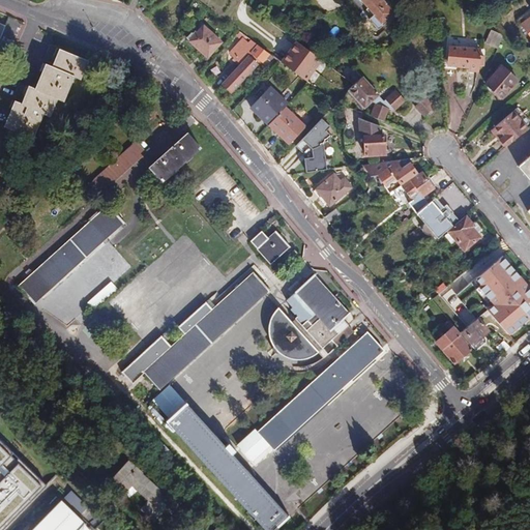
[(354,0),(354,2),(362,11),(359,15),(365,21),(367,19),(378,29),(395,13),(392,10),(388,5),(391,3),(388,1),(387,0),(354,0)]
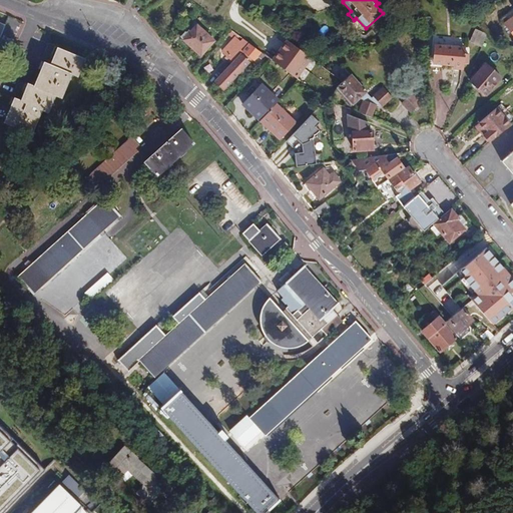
[(512,16),(504,23),(512,34),(512,16)]
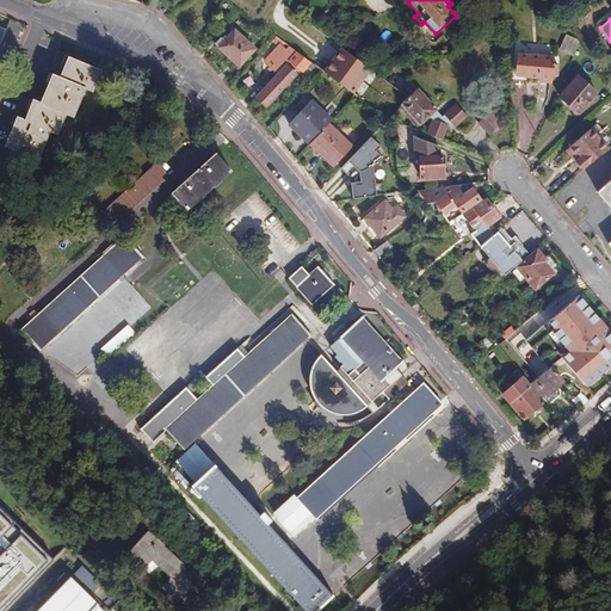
[(239,66),(254,49),(234,30),(218,48),(239,66)]
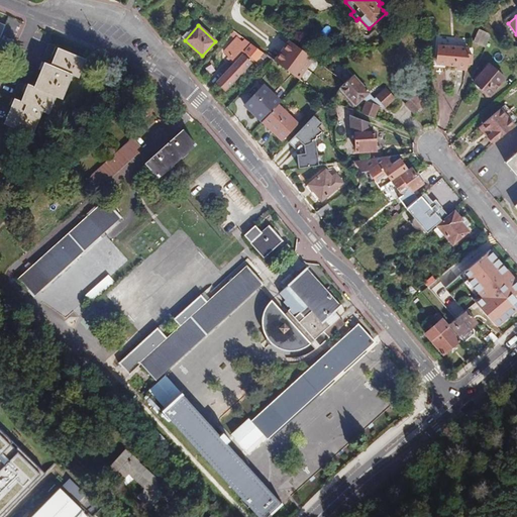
[(491,34),(478,29),(473,42),(485,47),(491,34)]
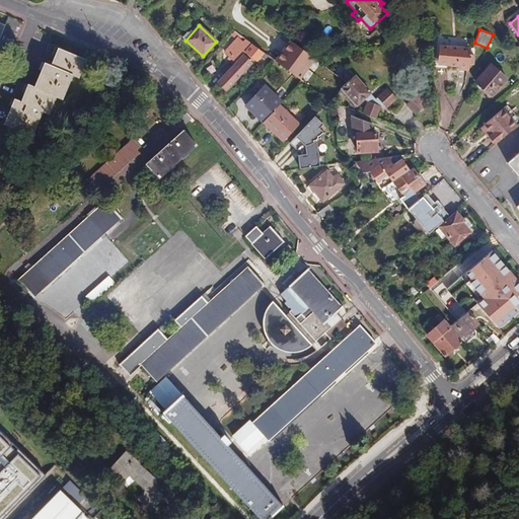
[(230,67),(226,63),(219,70),(223,74),(217,81),(225,91),(254,60),(256,62),(264,53),(244,40),(242,42),(238,38),(224,52),(235,62),(230,67)]
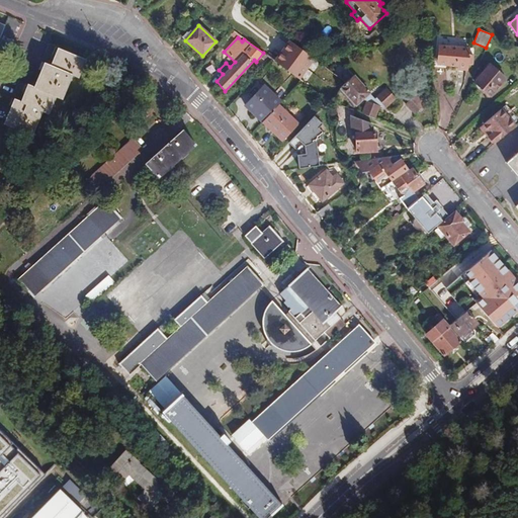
[(313,59),(289,41),(274,62),(297,79),(313,59)]
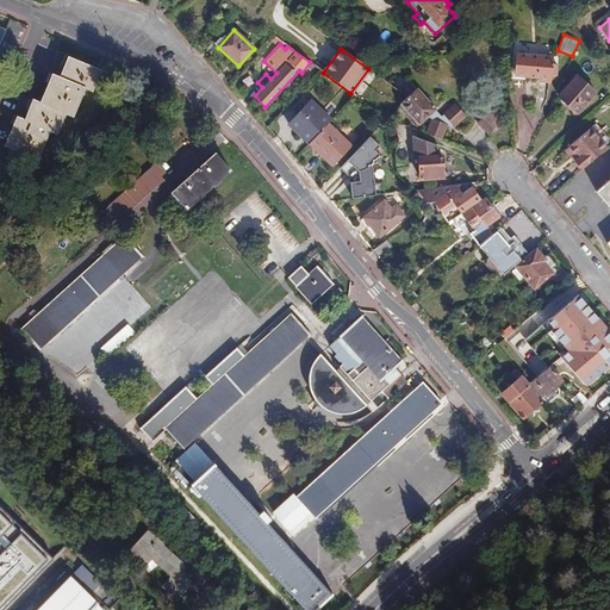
[(101,70),(69,56),(68,56),(57,51),(50,68),(61,73),(60,76),(53,73),(41,101),(33,98),(25,119),(17,116),(5,147),(38,160),(47,141),(50,131),(57,135),(66,114),(74,117),(85,88),(92,92),(101,70)]
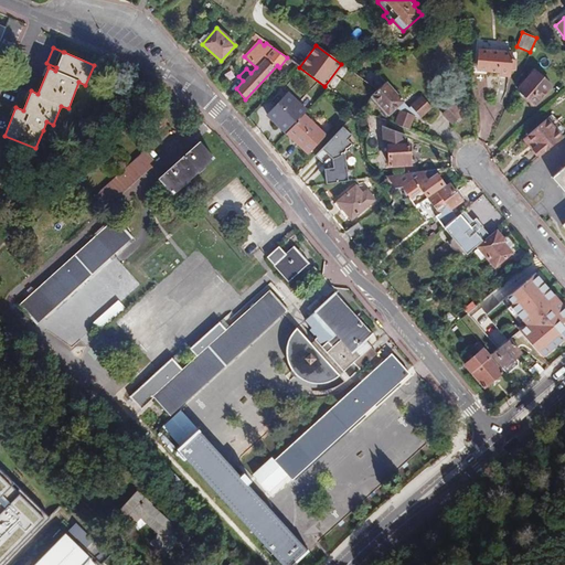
[(511,52),(487,50),(486,54),(478,53),(476,70),(499,72),(499,75),(510,76),(510,70),(515,70),(516,60),(511,59),(511,52)]
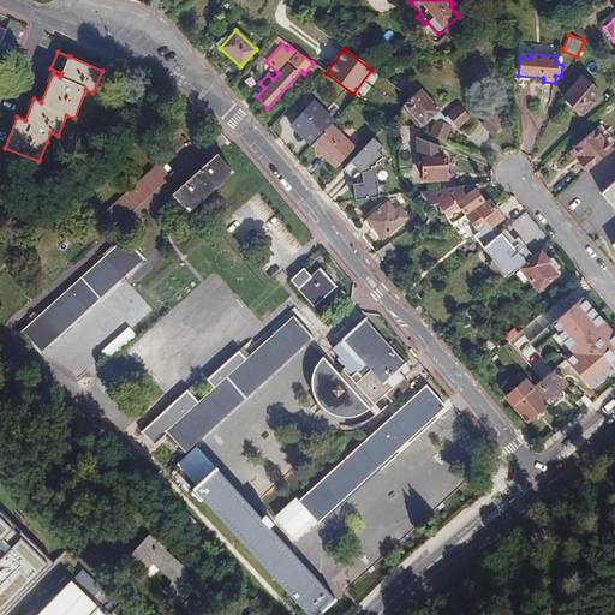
[(601,91),(581,75),(579,77),(598,94),(601,91)]
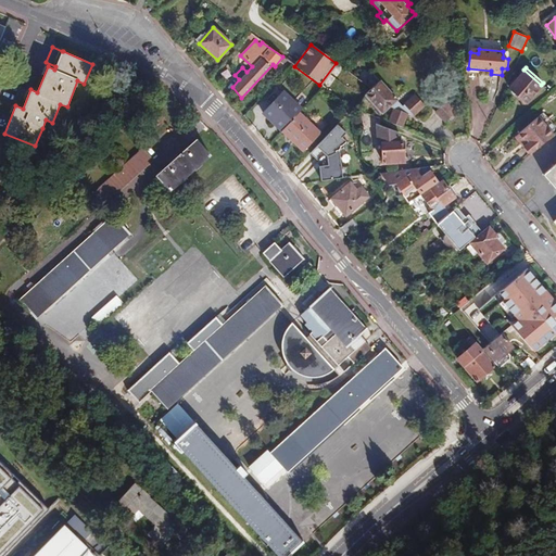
[(541,85),(523,70),(508,87),(526,103),(541,85)]
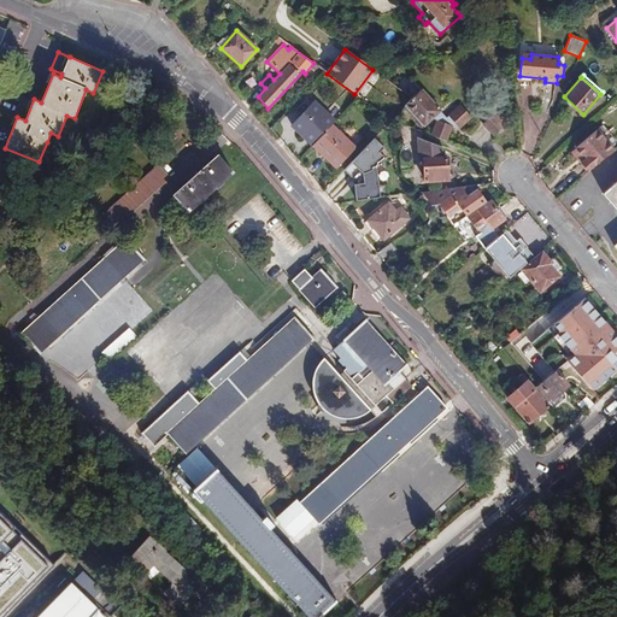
[(446,117),(421,89),(412,98),(405,105),(423,125),(432,118),(435,121),(429,135),(446,141),(452,125),(458,128),(459,129),(471,117),(459,104),(446,117)]
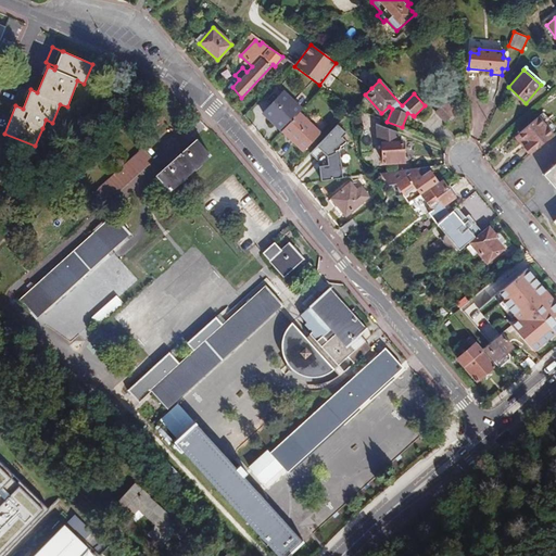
[(302,110),(283,92),(280,97),(298,113),(299,112),(302,110)]
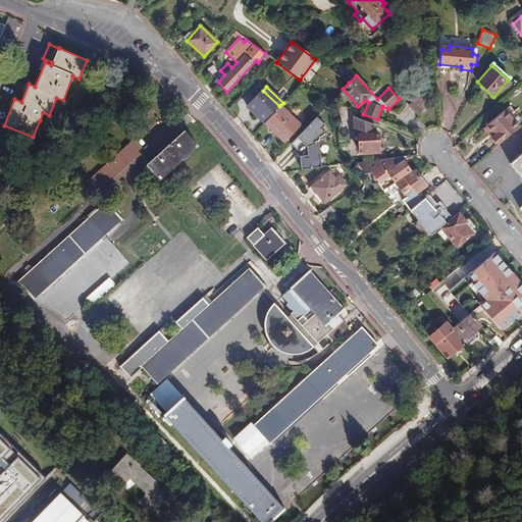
[(263,91),(262,89),(245,106),(263,123),(279,106),(263,91)]
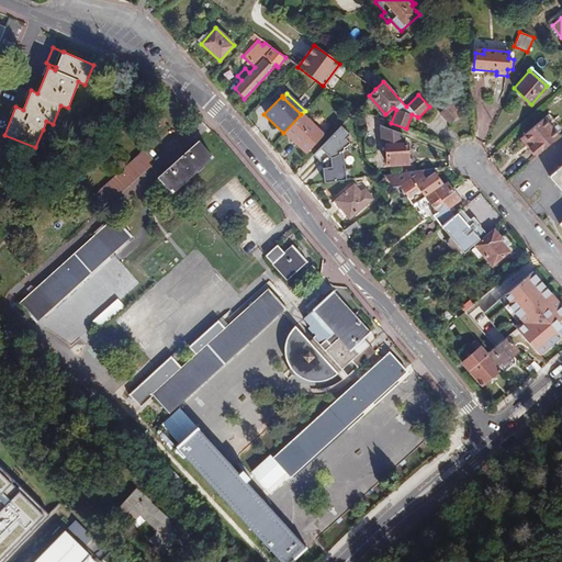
[(385,114),(369,96),(368,97),(367,99),(383,116),(385,114)]
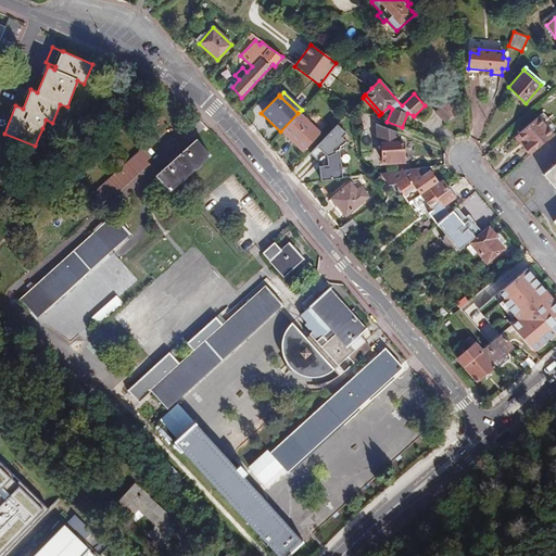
[(456,111),(446,101),(434,113),(444,123),(456,111)]
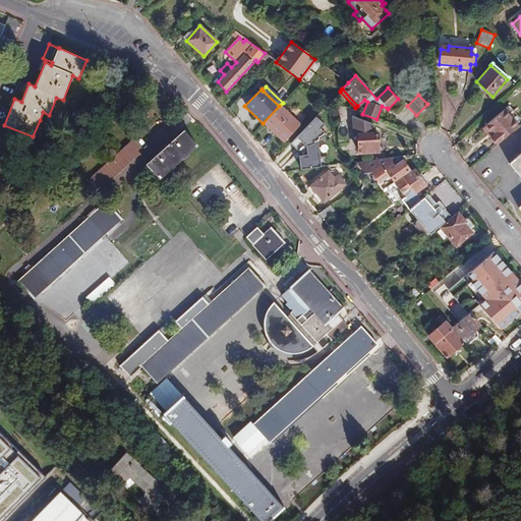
[(300,124),(280,105),(279,106),(263,123),(284,142),(300,124)]
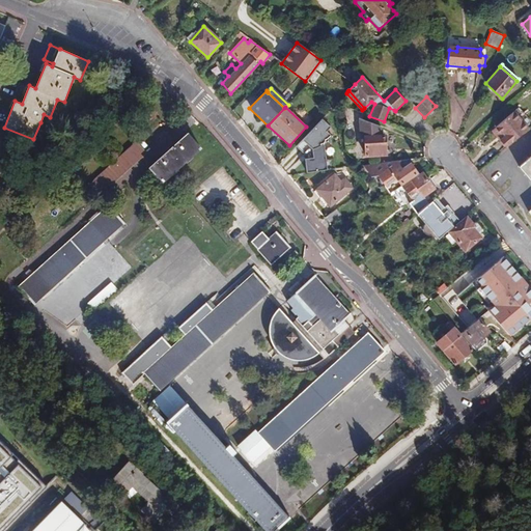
[(500,140),(506,147),(507,145),(528,129),(525,126),(513,112),(495,128),(503,137),(500,140)]
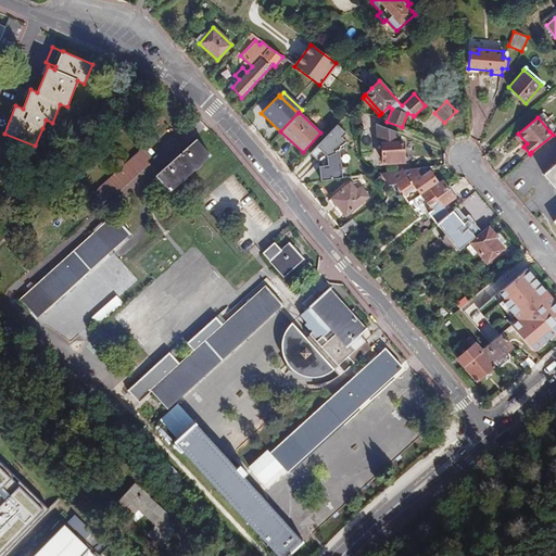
[(337,125),(310,154),(319,163),(321,180),(351,176),(349,166),(341,167),(339,150),(345,142),(342,138),(346,133),(337,125)]
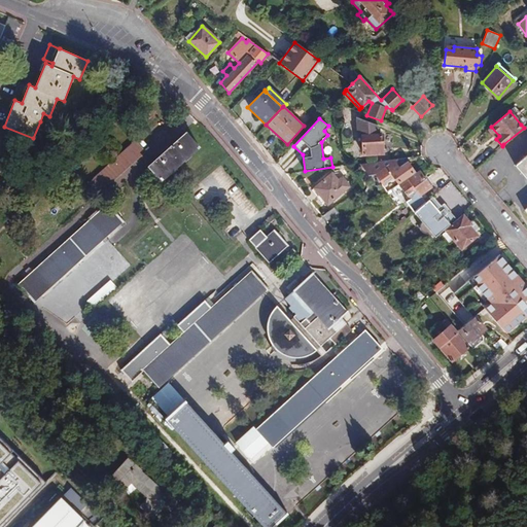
[(378,127),(357,119),(358,135),(361,135),(362,154),(383,153),(382,134),(378,135),(378,127)]
